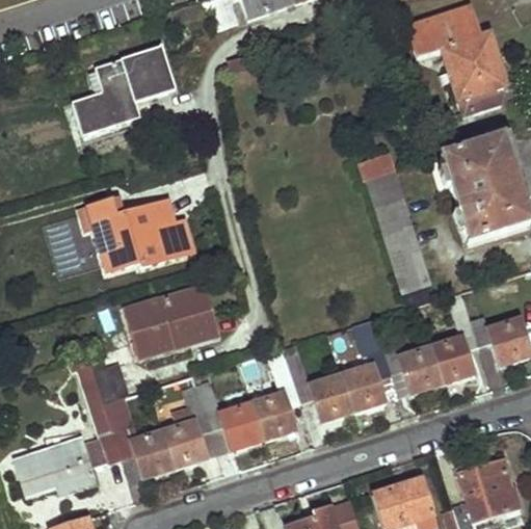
[(197,0),(207,28),(237,20),(230,0),(197,0)]
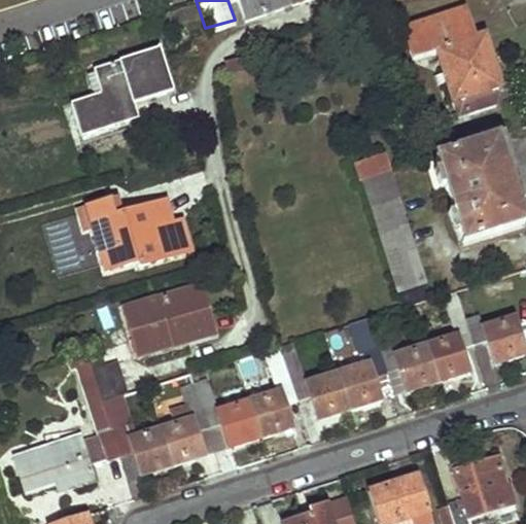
[(240,0),(245,16),(295,0),(240,0)]
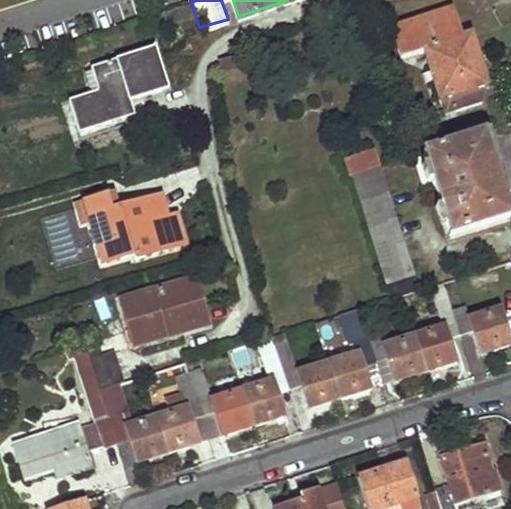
[(424,51),(444,112),(482,100),(477,83),(485,81),(470,36),(461,38),(452,8),(391,26),(401,57),(424,51)]
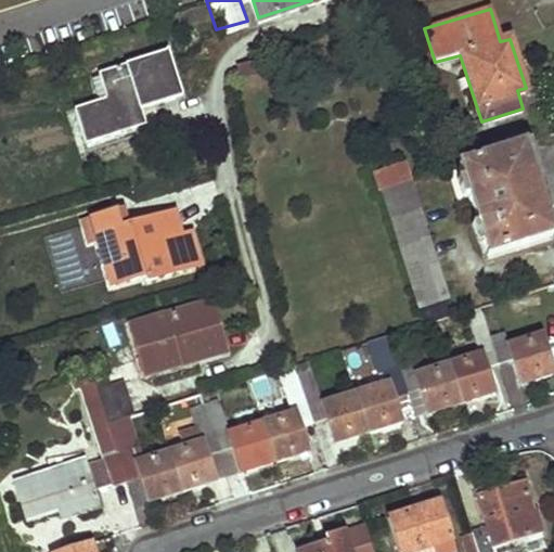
[(183,25),(190,45),(201,41),(194,22),(183,25)]
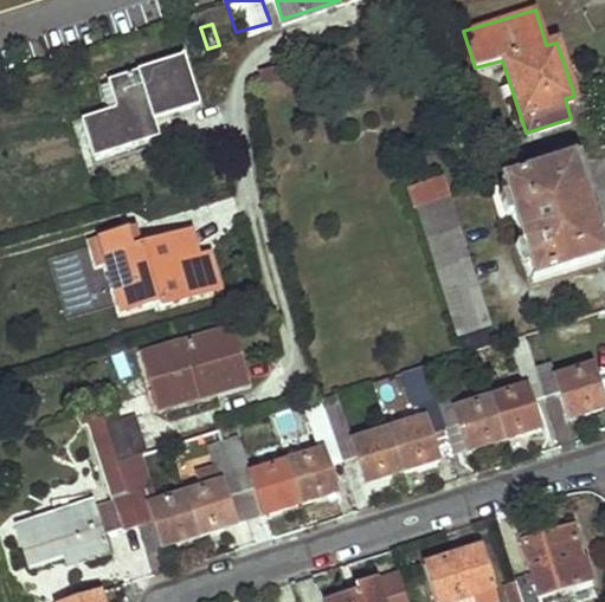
[(85,111),(96,150),(126,142),(124,134),(146,127),(143,115),(200,97),(185,51),(111,73),(118,102),(85,111)]
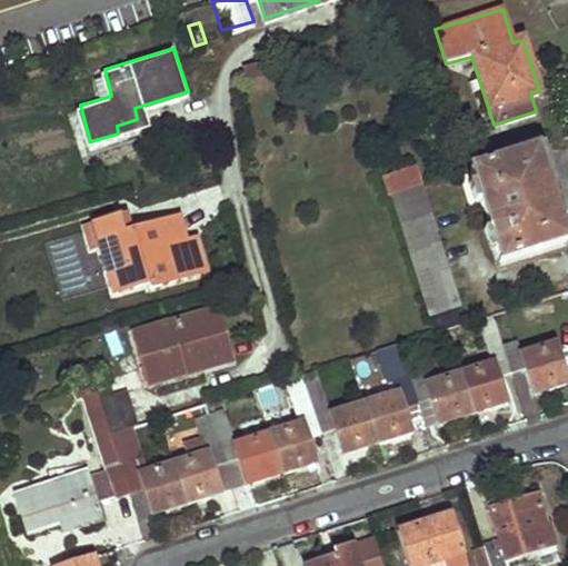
[(470,165),(501,260),(567,240),(560,218),(554,219),(538,170),(545,168),(538,144),(502,155),(470,165)]
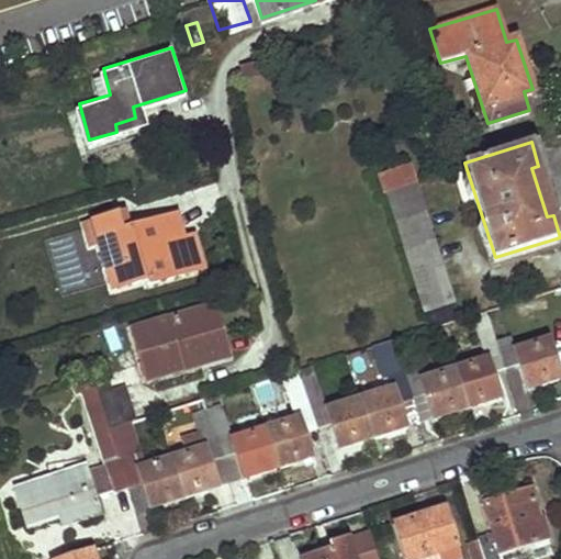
[(379,167),(385,189),(417,178),(411,158),(379,167)]
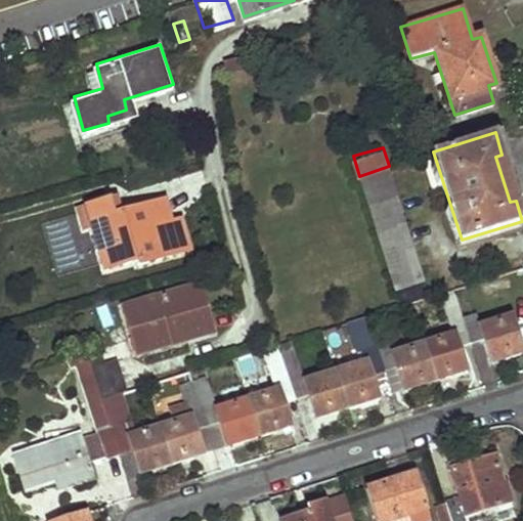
[(359,176),(400,306),(409,303),(430,297),(389,166),(359,176)]
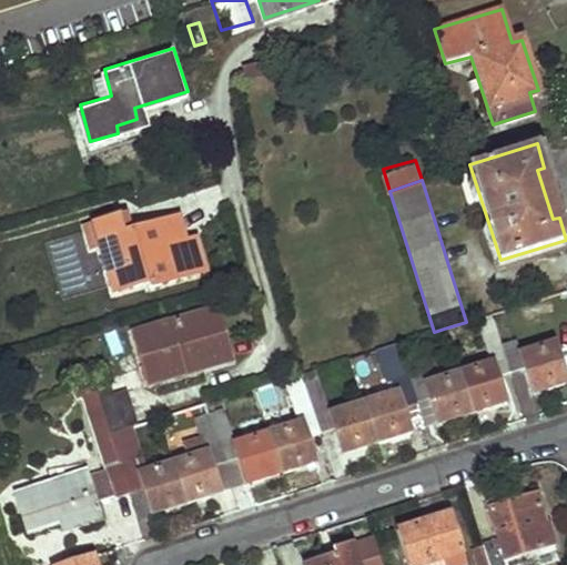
[(85,222),(91,241),(99,239),(130,229),(124,211),(85,222)]
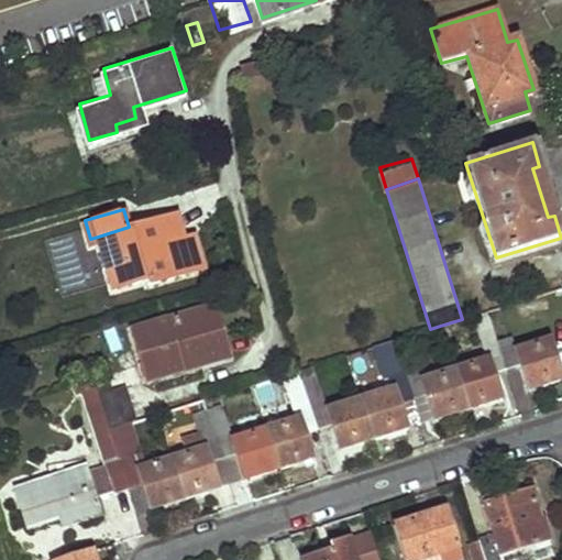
[(146,277),(146,281),(184,270),(174,239),(184,235),(183,234),(176,212),(129,227),(98,237),(112,286),(146,277)]
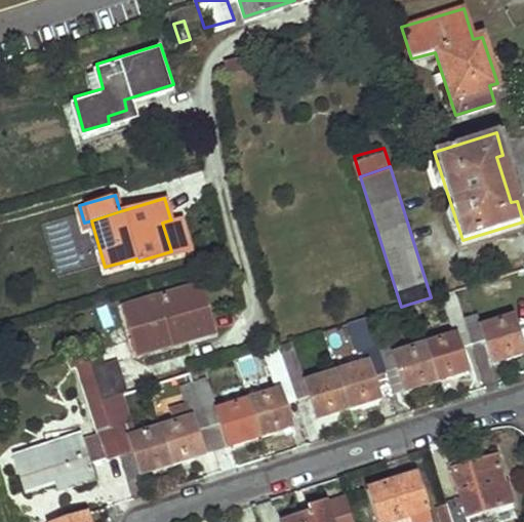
[(162,223),(171,251),(188,246),(178,217),(170,218),(171,219),(162,223)]
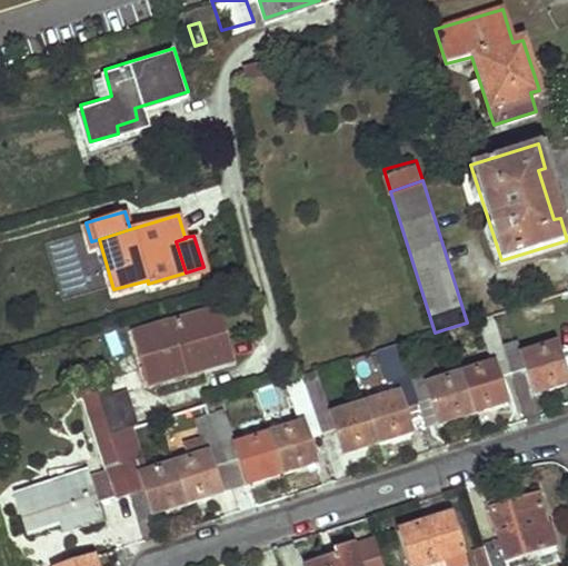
[(200,366),(229,357),(227,348),(212,303),(129,328),(146,383),(200,366)]
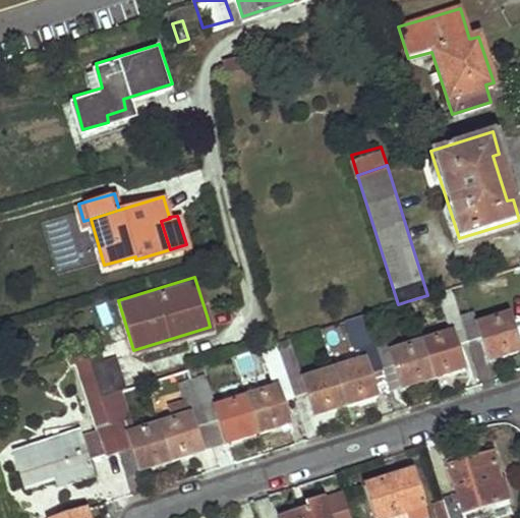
[(468,343),(460,317),(451,288),(440,291),(449,321),(452,332),(420,342),(431,380),(449,375),(448,367),(462,364),(456,346),(468,343)]
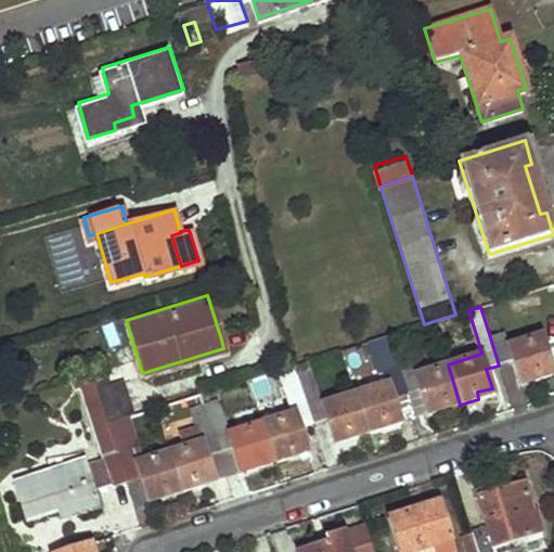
[(490,337),(499,366),(514,361),(519,380),(537,374),(540,380),(553,375),(553,371),(542,335),(509,345),(506,334),(490,337)]
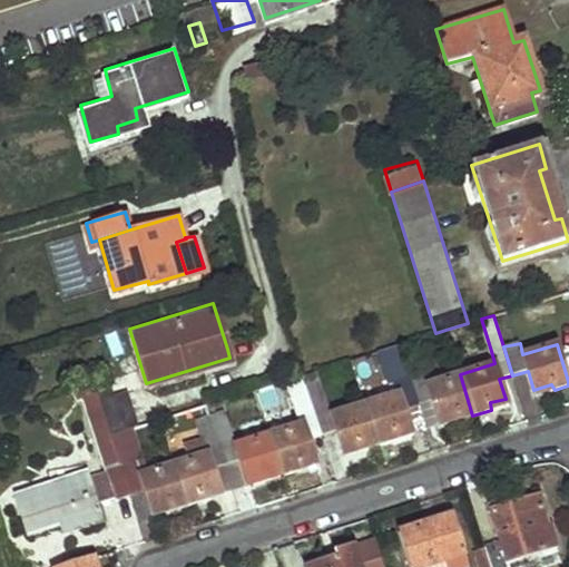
[(418,403),(406,369),(399,344),(376,351),(390,396),(370,401),(366,390),(361,391),(364,403),(378,445),(395,439),(393,433),(410,429),(403,408),(418,403)]
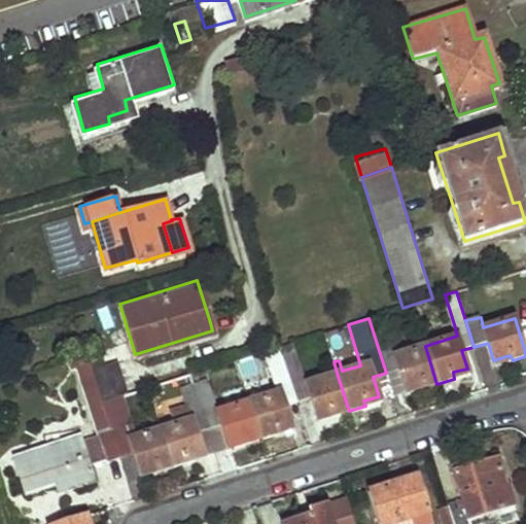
[(376,341),(386,373),(399,370),(406,387),(420,384),(422,389),(436,384),(425,346),(395,354),(389,338),(376,341)]
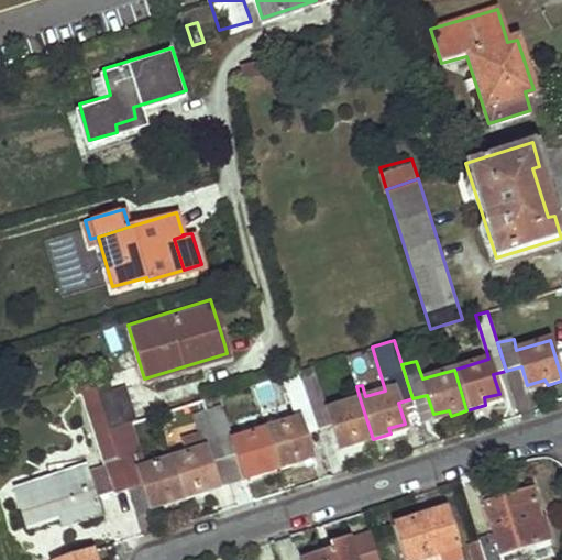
[(300,374),(317,427),(331,425),(338,442),(352,439),(354,445),(373,439),(360,398),(327,406),(312,364),(298,369),(300,374)]
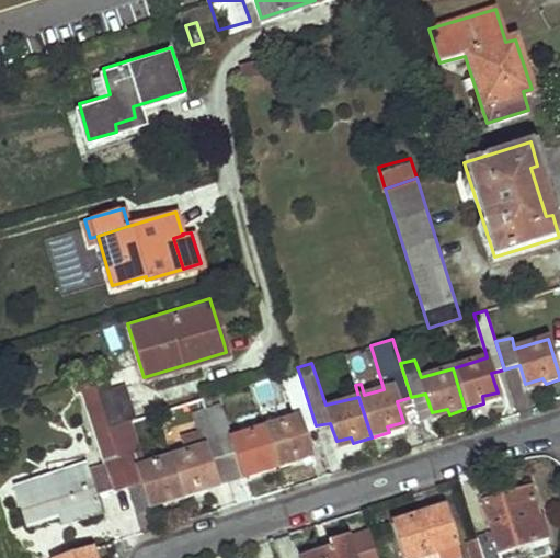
[(135,417),(124,382),(111,386),(105,368),(91,374),(110,424),(135,417)]
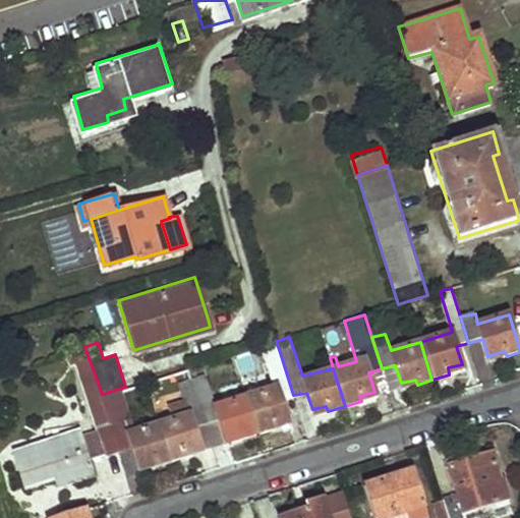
[(246,395),(257,433),(275,426),(273,422),(287,418),(281,399),(293,395),(278,346),(266,349),(277,386),(246,395)]
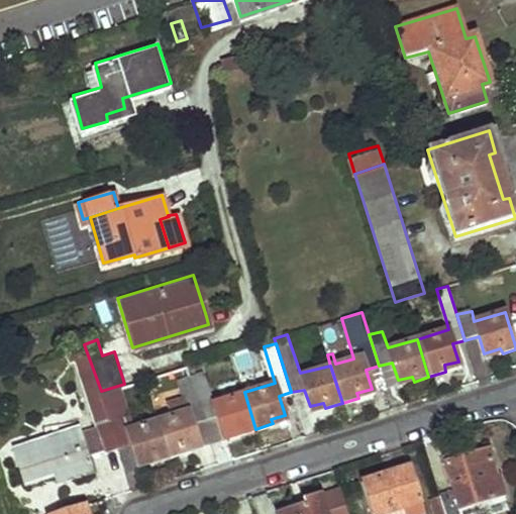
[(77,363),(105,448),(117,445),(101,391),(84,344),(68,349),(73,364),(77,363)]
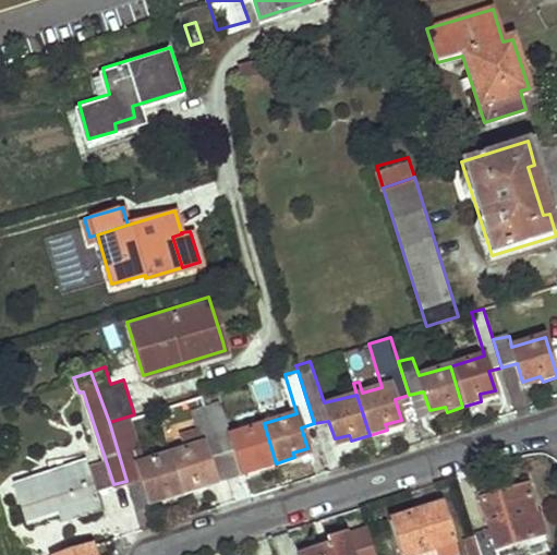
[(522,382),(523,387),(543,382),(540,376),(522,382)]
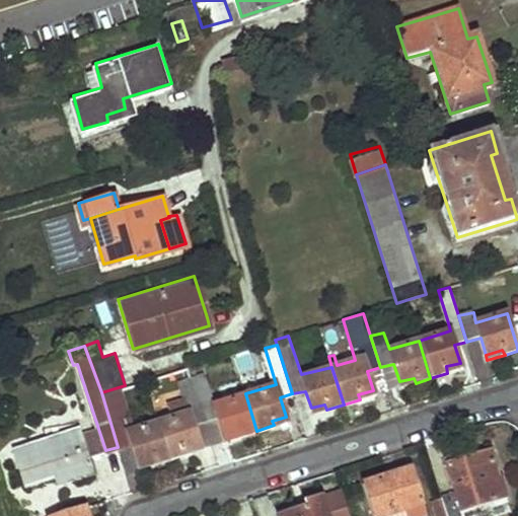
[(446,366),(447,373),(462,369),(460,363),(446,366)]
